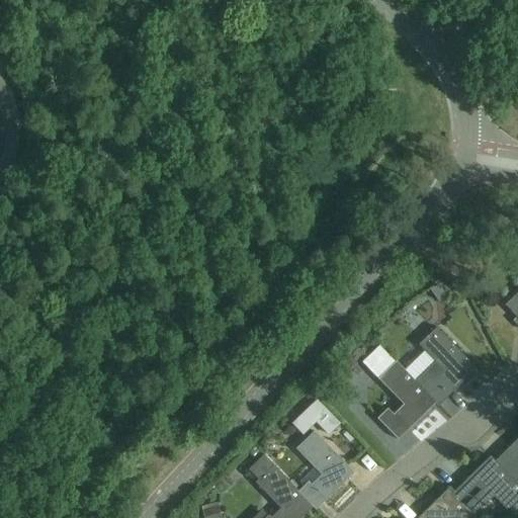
[(446,296),(438,285),(431,291),(439,303),(446,296)]
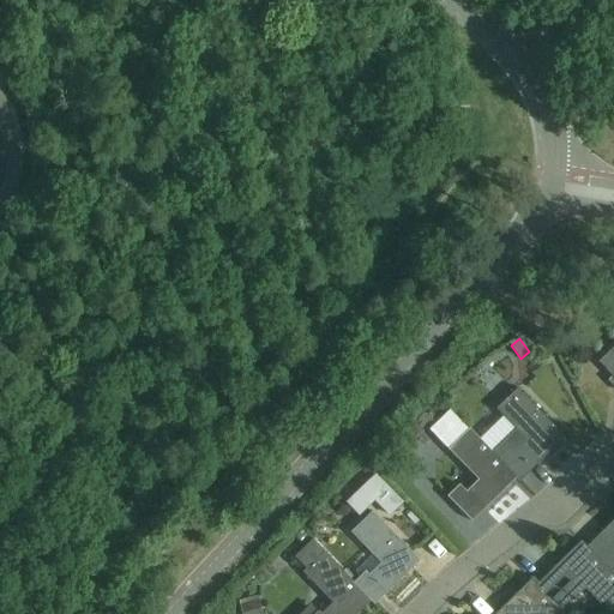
[(613,347),(597,363),(612,377),(607,381),(613,389),(613,347)]
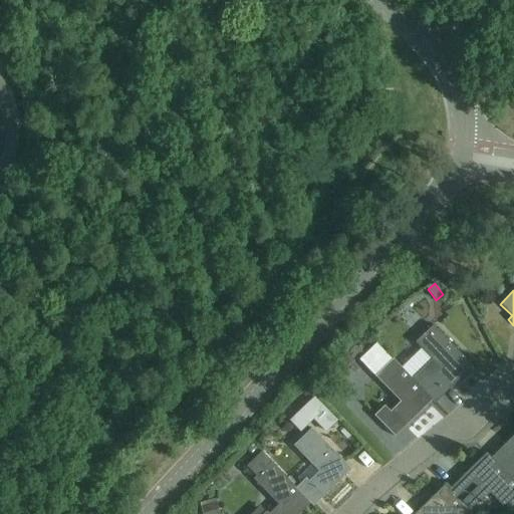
[(432,324),(415,341),(432,358),(411,378),(432,401),(435,403),(473,366),(432,324)]
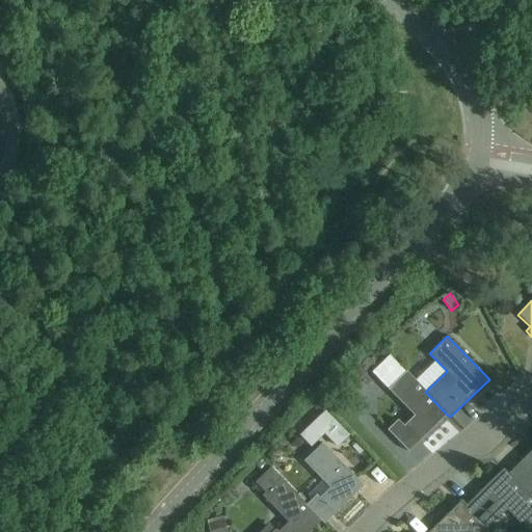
[(389,355),(372,372),(388,389),(404,372),(389,355)]
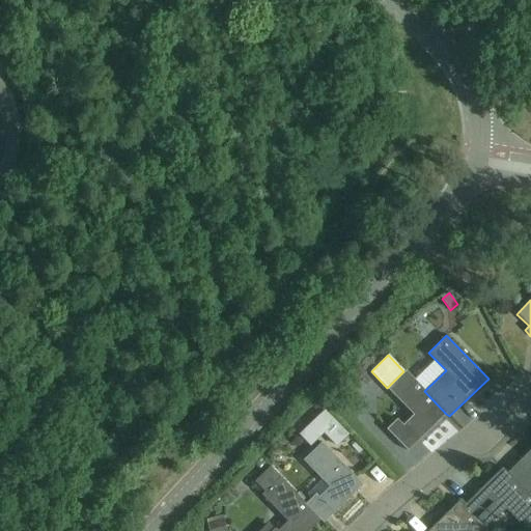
[(424,391),(404,370),(403,371),(387,388),(386,388),(413,416),(402,425),(396,420),(386,429),(408,451),(446,414),(424,391)]
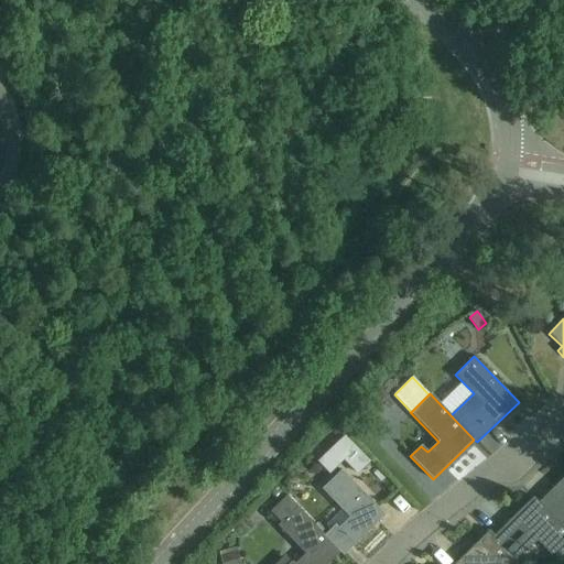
[(344,436),(333,448),(344,461),(357,474),(369,462),(344,436)]
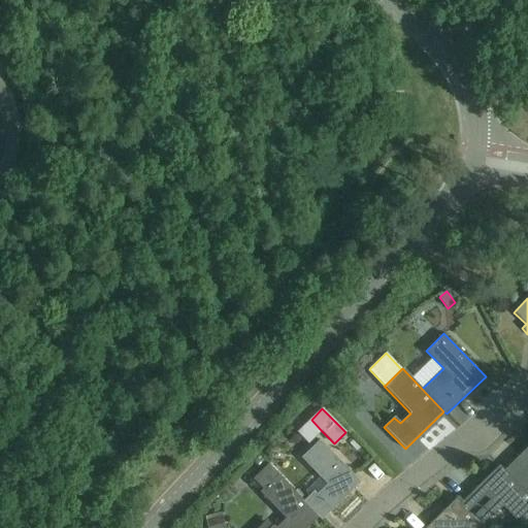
[(303,501),(319,518),(322,521),(361,483),(320,440),(301,458),(327,485),(317,494),(314,492),(303,501)]
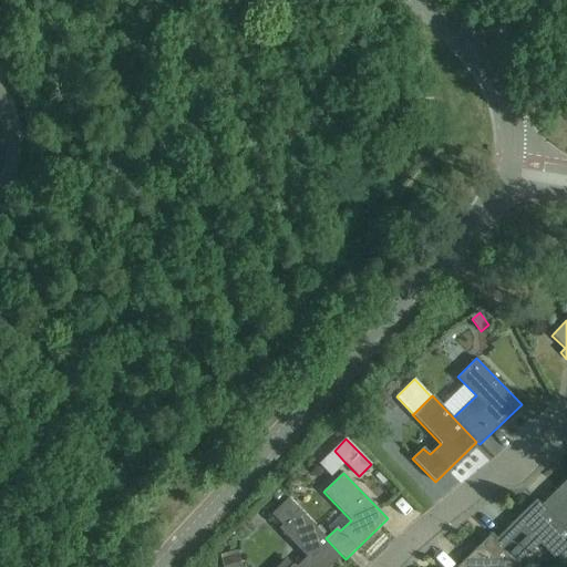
[(566,481),(542,506),(564,528),(566,525),(566,481)]
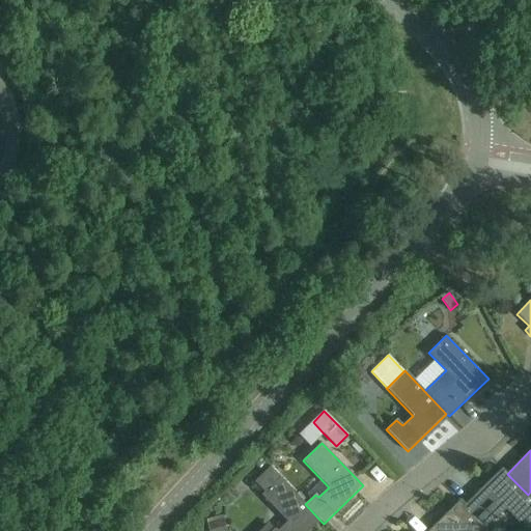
[(305,504),(279,477),(269,467),(253,482),(263,493),(260,495),(286,522),(277,530),(275,530),(274,529),(272,530),(310,530),(320,521),(305,504)]
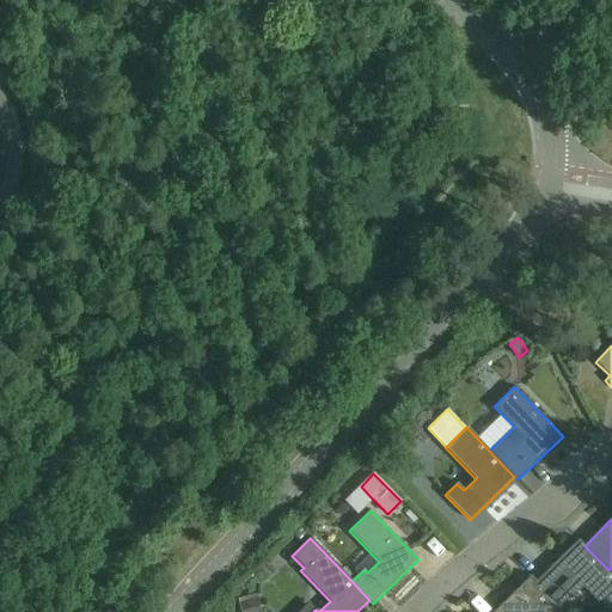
[(579,540),(534,583),(555,606),(567,594),(563,591),(575,579),(606,610),(611,604),(611,574),(609,570),(585,546),(579,540)]
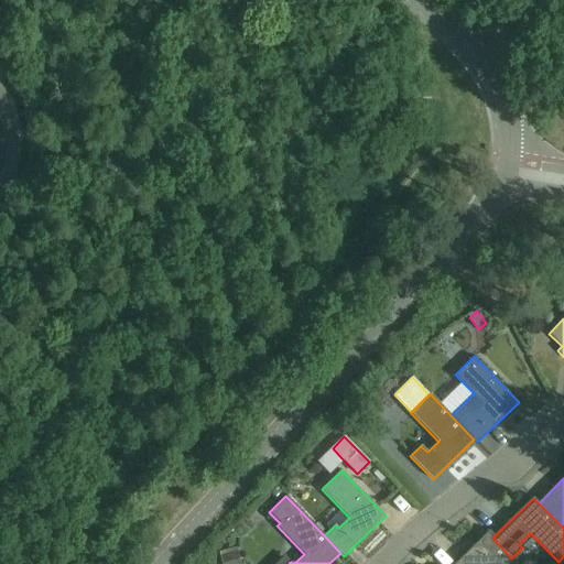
[(487,533),(455,563),(517,563),(511,559),(492,538),(487,533)]
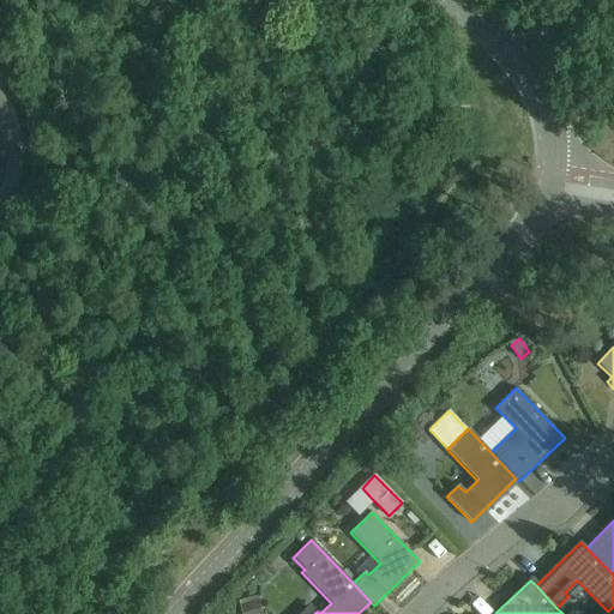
[(241,613),(257,613),(253,601),(240,606),(241,613)]
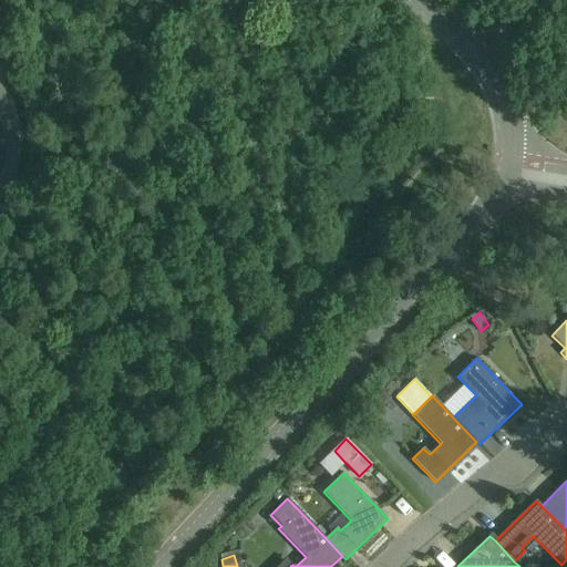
All buildings are outlined.
